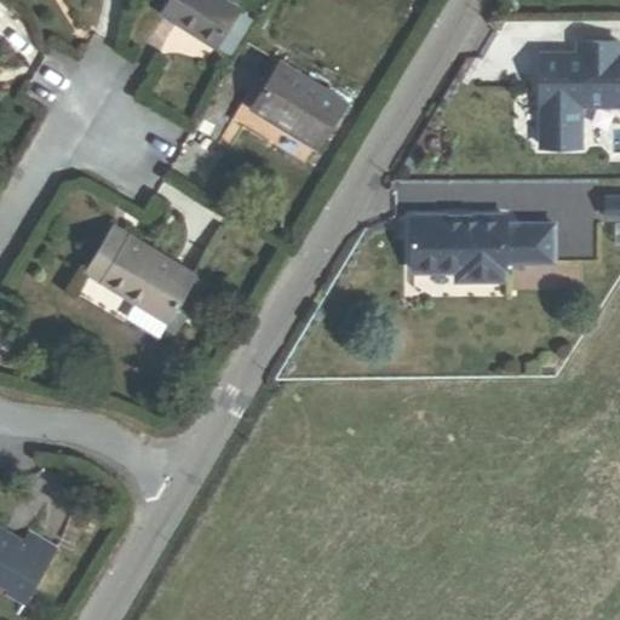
[(172,0),(162,17),(214,50),(227,29),(237,13),(239,11),(222,0),(172,0)]
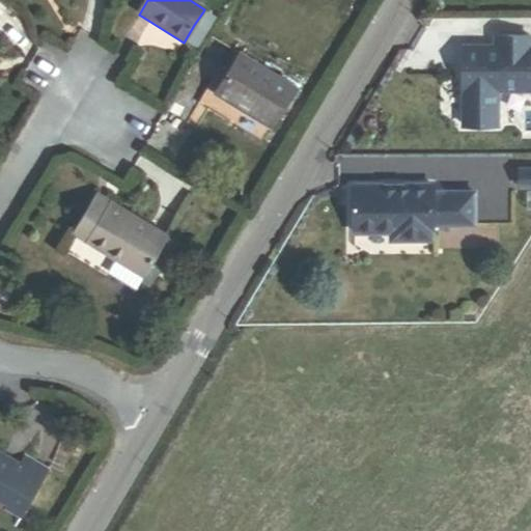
[(200,28),(208,15),(203,11),(194,25),(200,28)]
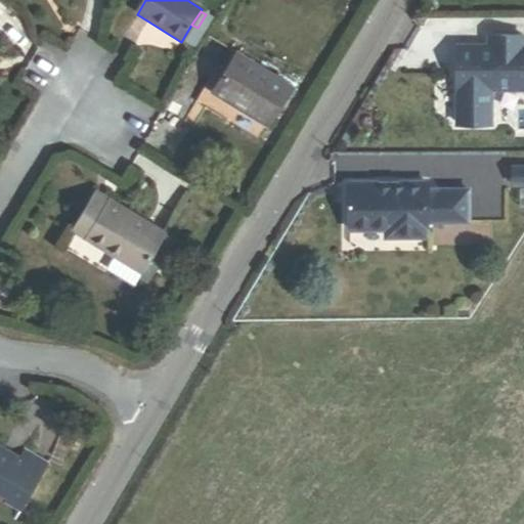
[(523,34),(487,35),(487,46),(487,51),(479,51),(479,46),(457,45),(456,125),(491,125),(492,90),(523,89),(523,34)]
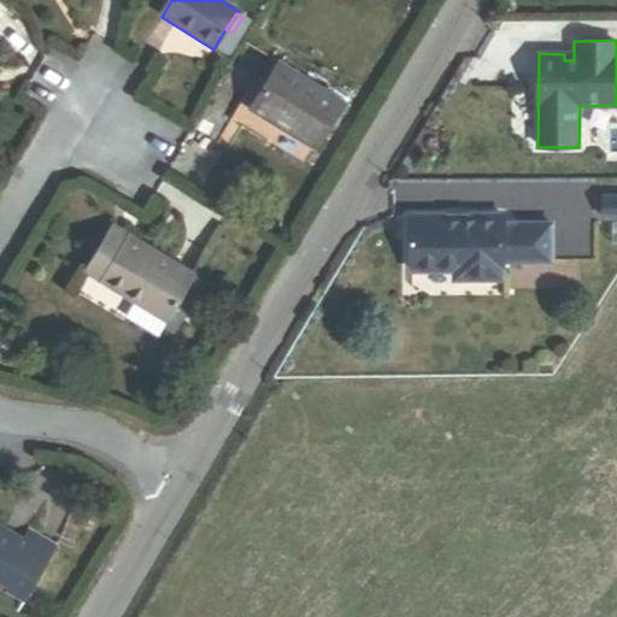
[(291,134),(316,150),(344,105),(278,65),(251,111),(278,128),(281,124),(292,130),(291,134)]
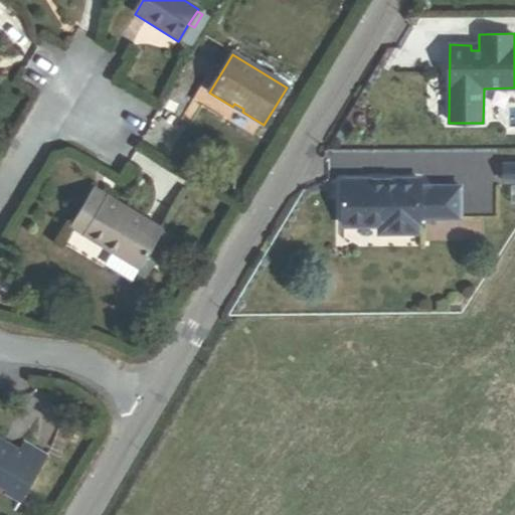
[(514,180),(514,164),(503,164),(503,180),(514,180)]
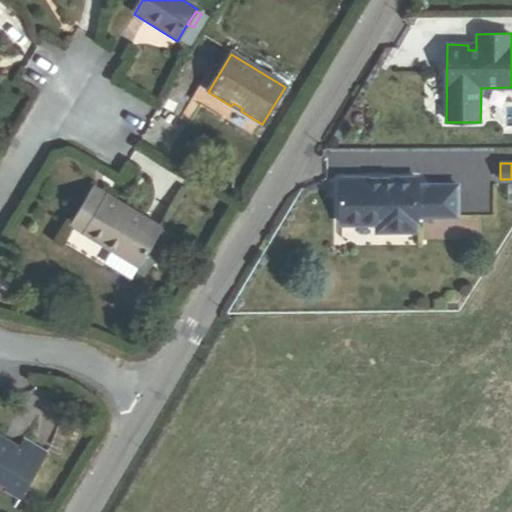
[(457,216),(457,185),(418,185),(418,179),(342,179),(342,224),(377,224),(377,231),(417,231),(417,216),(457,216)]
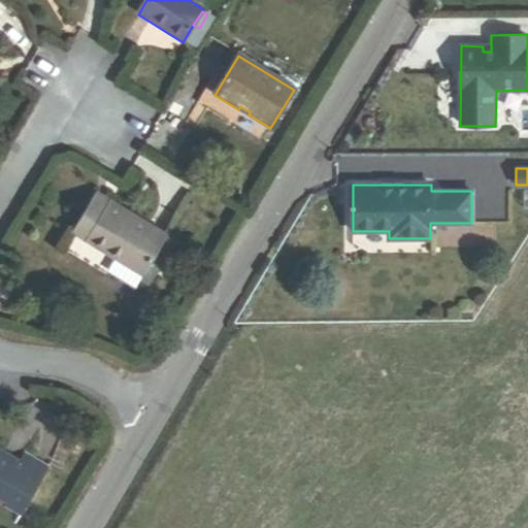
[(73,232),(87,240),(109,203),(96,195),(73,232)]
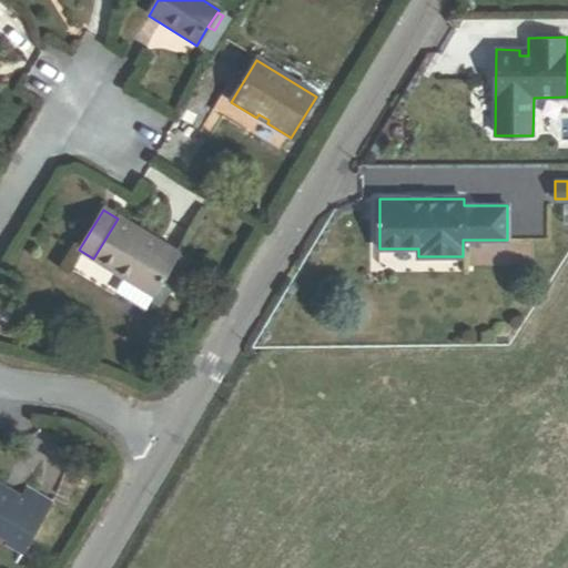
[(152,301),(180,255),(119,217),(118,219),(93,259),(92,261),(114,274),(117,271),(127,276),(117,292),(146,310),(152,301)]
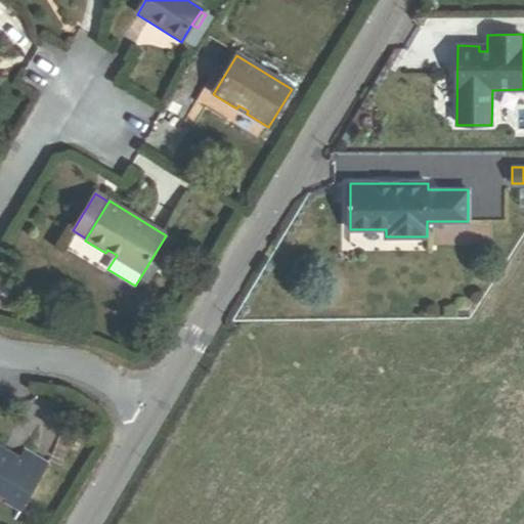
[(148,282),(175,241),(166,235),(140,277),(148,282)]
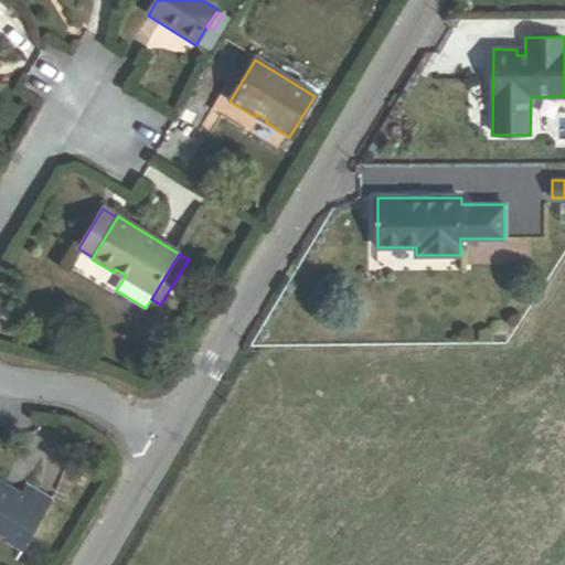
[(32,497),(30,501),(20,496),(0,482),(0,537),(22,551),(49,507),(32,497)]
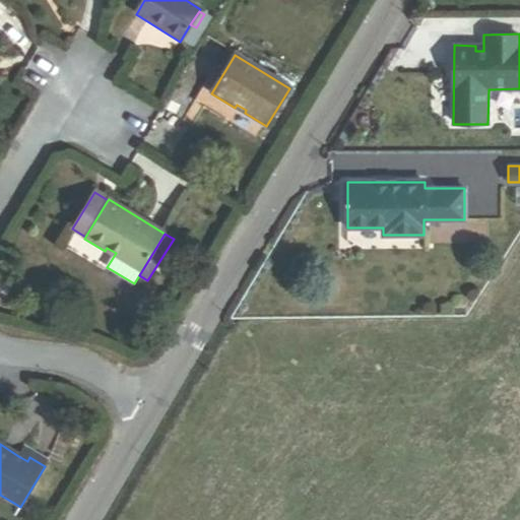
[(29,457),(33,453),(23,448),(18,456),(27,461),(29,457)]
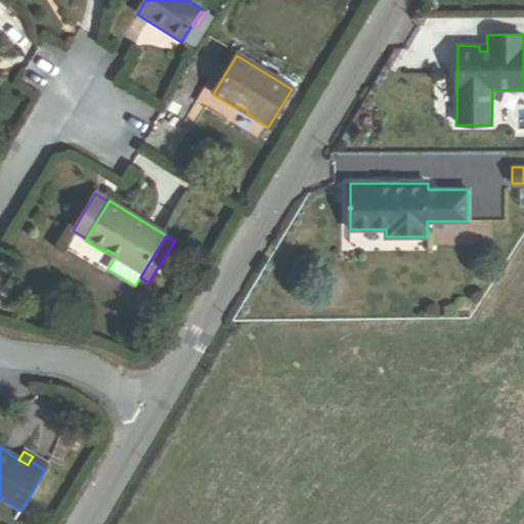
[(45,470),(48,465),(33,456),(30,461),(45,470)]
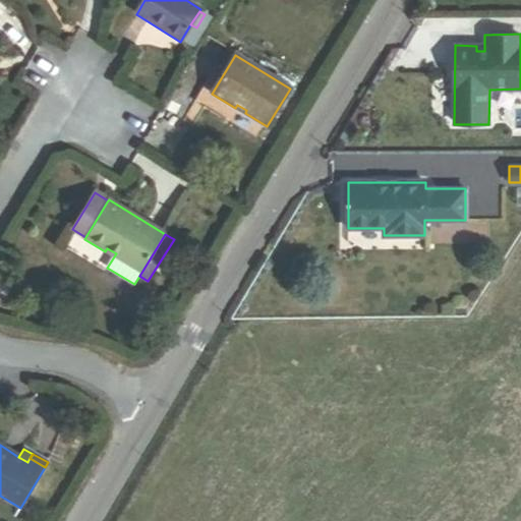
All buildings are outlined.
